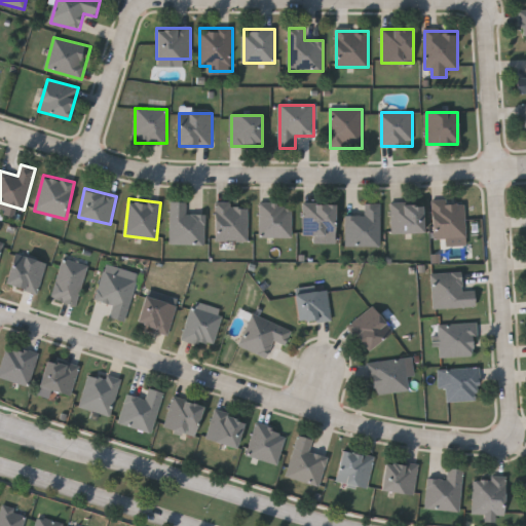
[(466,201),(466,238),(434,238),(434,202),(466,201)]
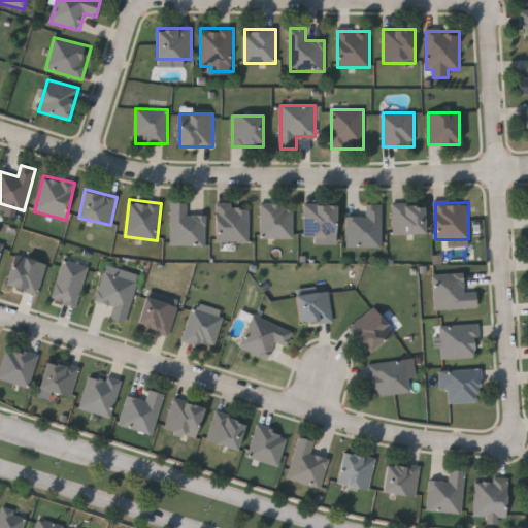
[(188,215),(206,215),(206,245),(171,245),(171,203),(188,203),(188,215)]
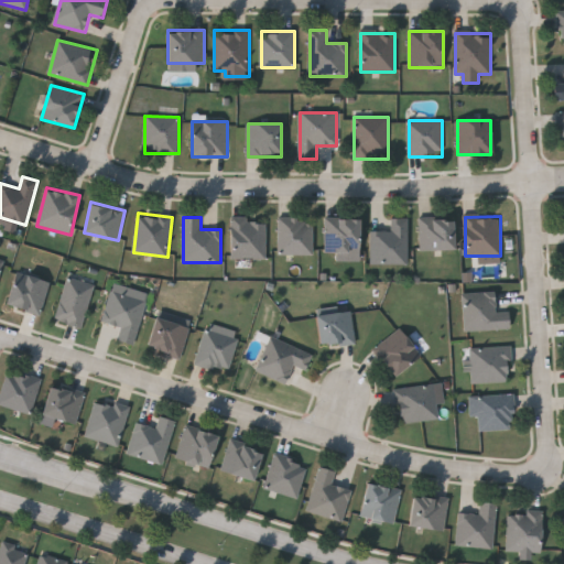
[(232,218),(267,219),(267,260),(231,259),(232,218)]
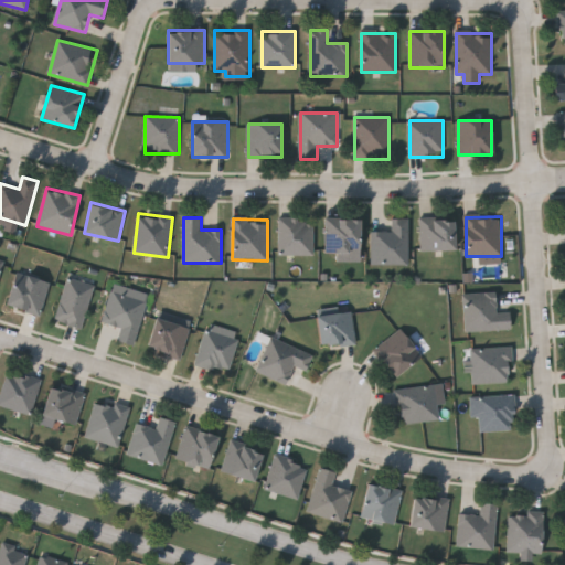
[(372,266),(372,232),(392,232),(392,219),(409,219),(409,266),(372,266)]
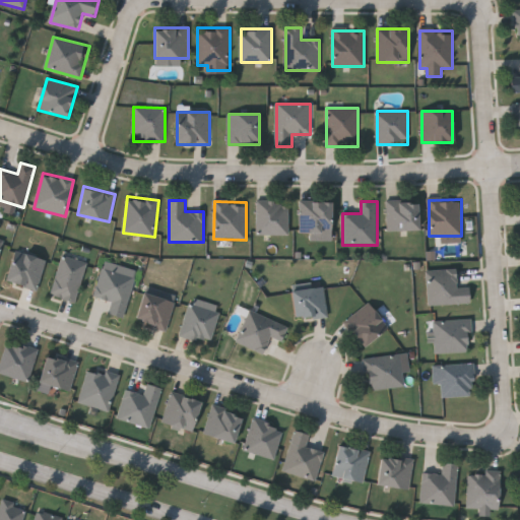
[(418,231),(388,231),(388,201),(418,201),(418,231)]
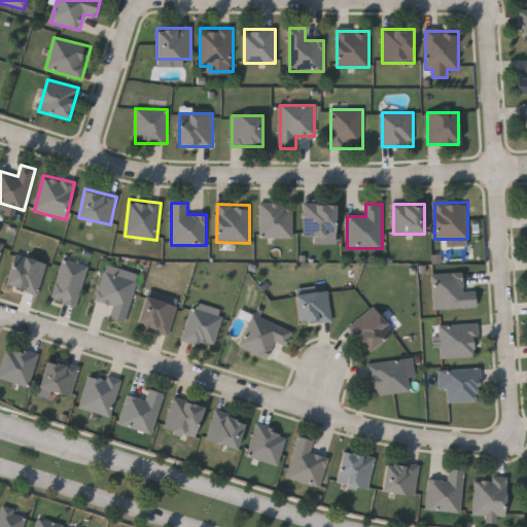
[(260,238),(260,205),(292,205),(292,238),(260,238)]
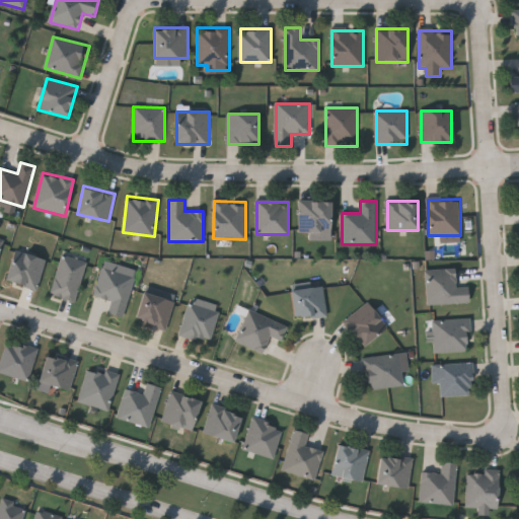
[(331,202),(331,240),(309,240),(309,234),(299,234),(299,202),(331,202)]
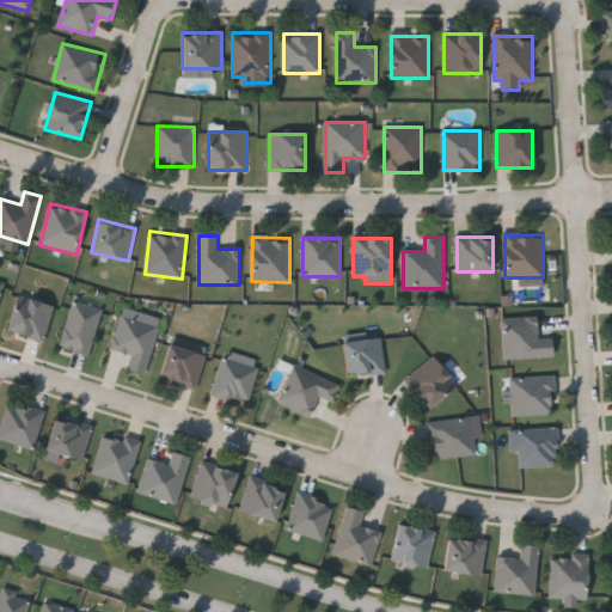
[(43,342),(7,330),(19,295),(55,307),(43,342)]
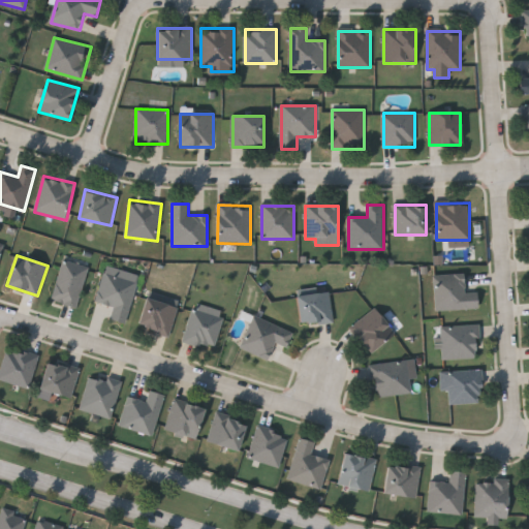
[(90,268),(76,308),(51,300),(65,259),(90,268)]
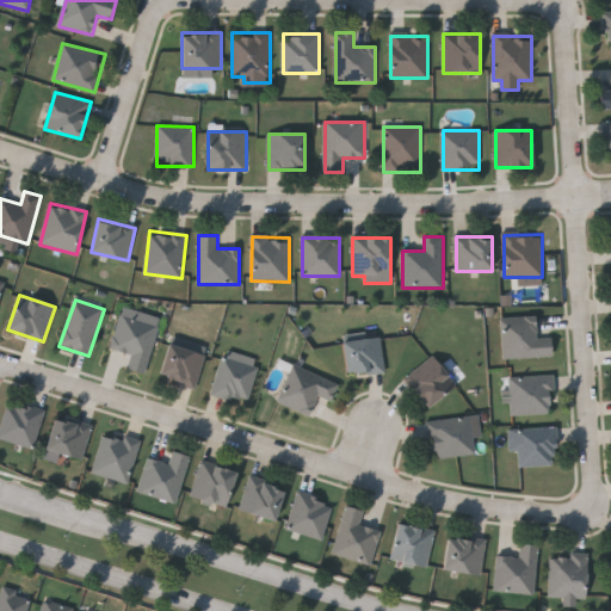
[(162,318),(144,375),(127,369),(131,353),(111,347),(124,307),(162,318)]
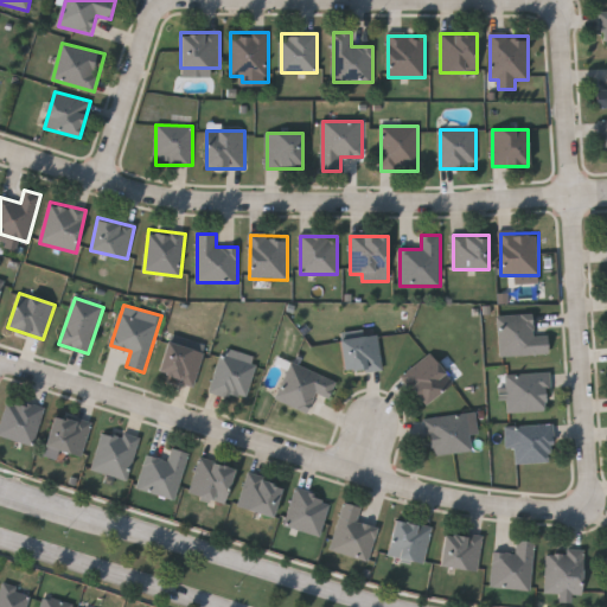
[(499,315),(534,315),(535,337),(549,337),(549,356),(500,356),(499,315)]
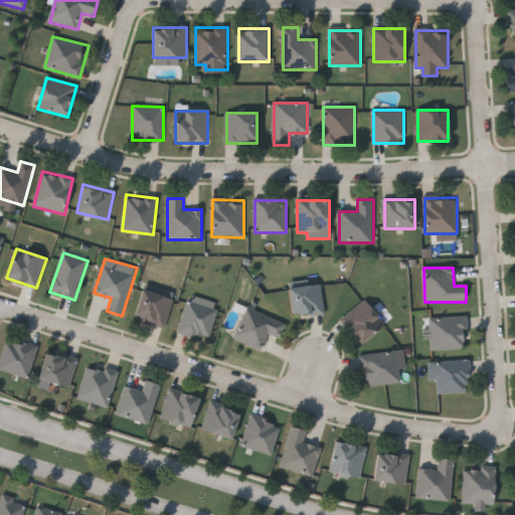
[(290,287),(322,286),(323,315),(291,317),(290,287)]
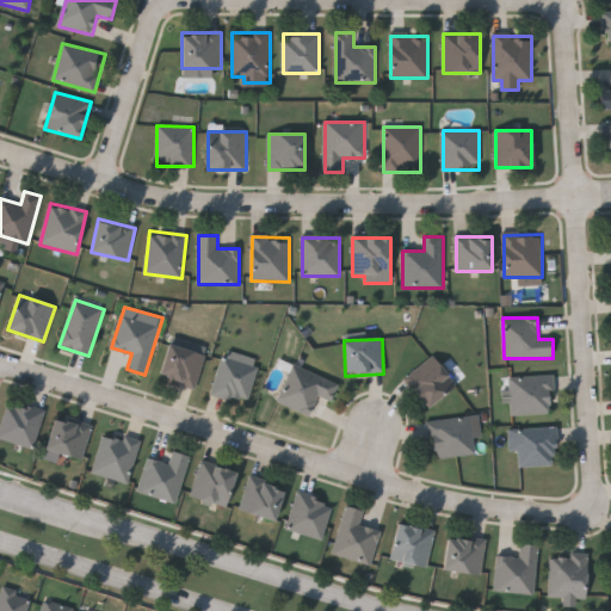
[(170,344),(205,355),(196,388),(159,377),(170,344)]
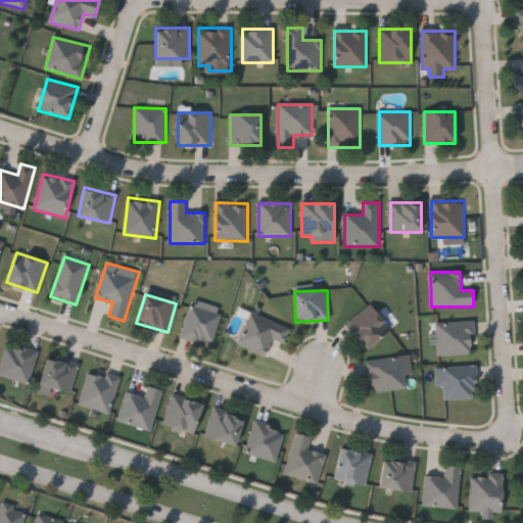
[(182,337),(192,299),(223,307),(212,345),(182,337)]
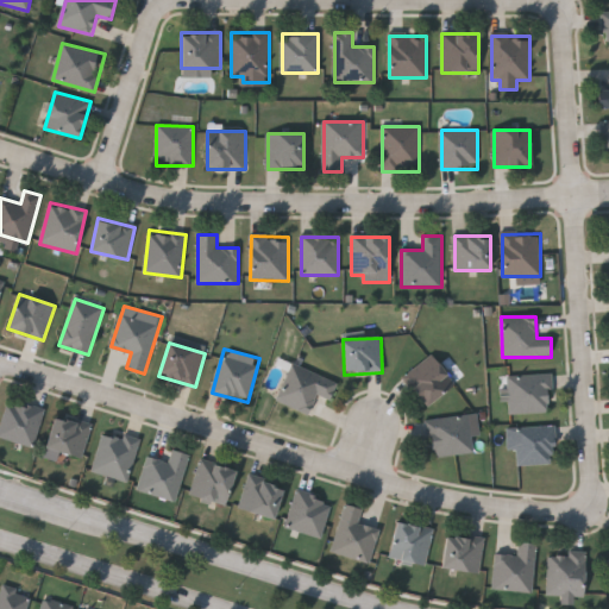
[(456,384),(427,407),(403,378),(432,355),(456,384)]
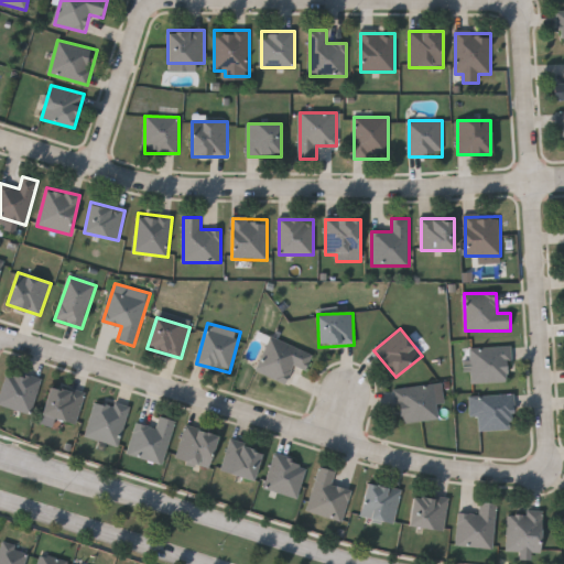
[(257,370),(271,337),(313,355),(306,371),(293,365),(285,383),(257,370)]
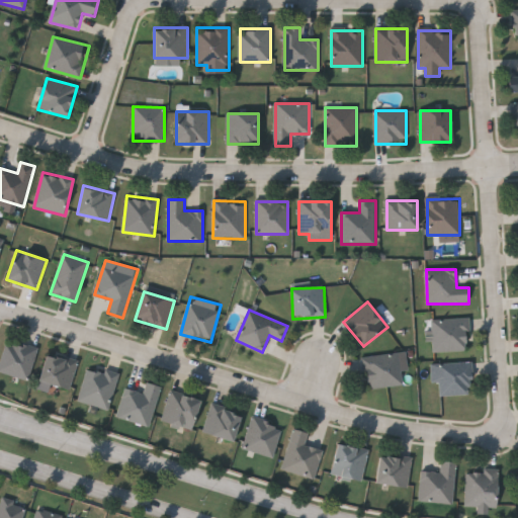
[(469,319),(469,351),(434,352),(433,320),(469,319)]
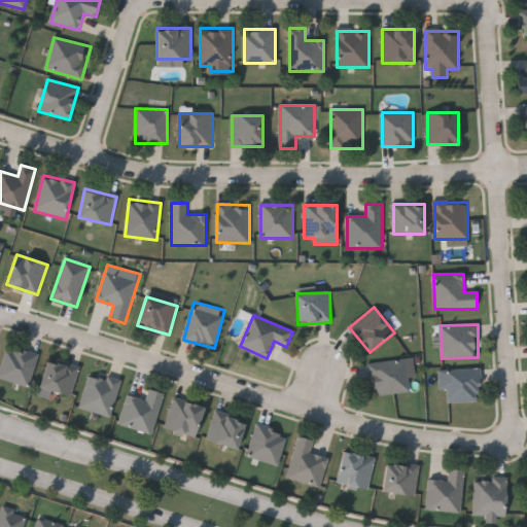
[(0,378),(0,371),(7,346),(38,355),(30,386),(0,378)]
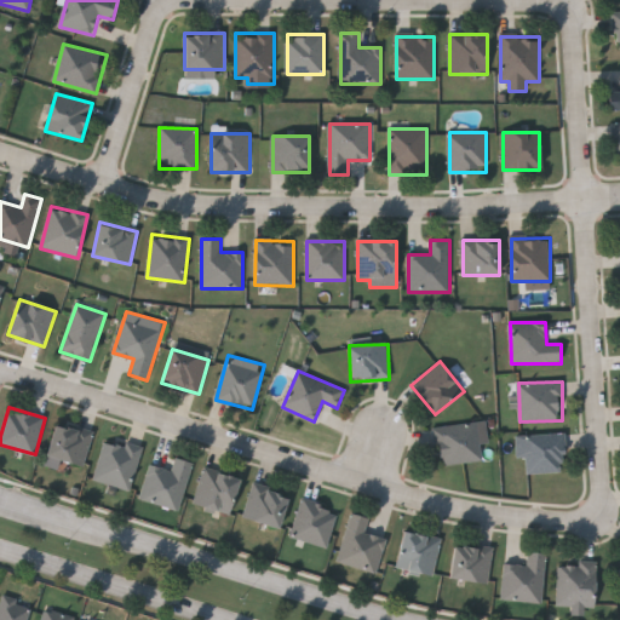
[(93,431),(85,466),(47,458),(56,423),(93,431)]
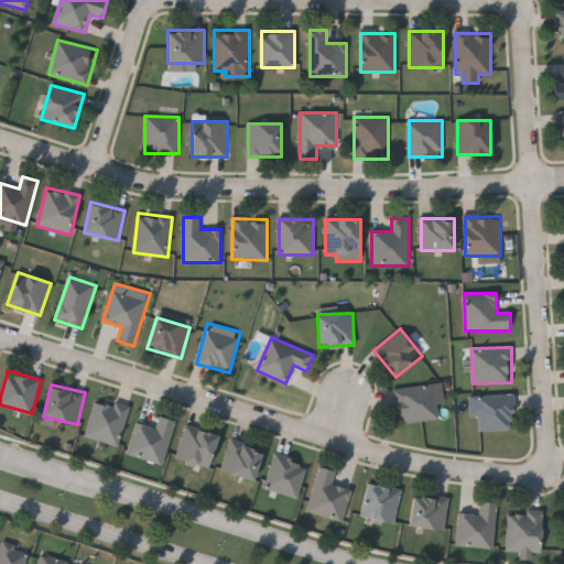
[(396,390),(435,384),(440,420),(400,424),(396,390)]
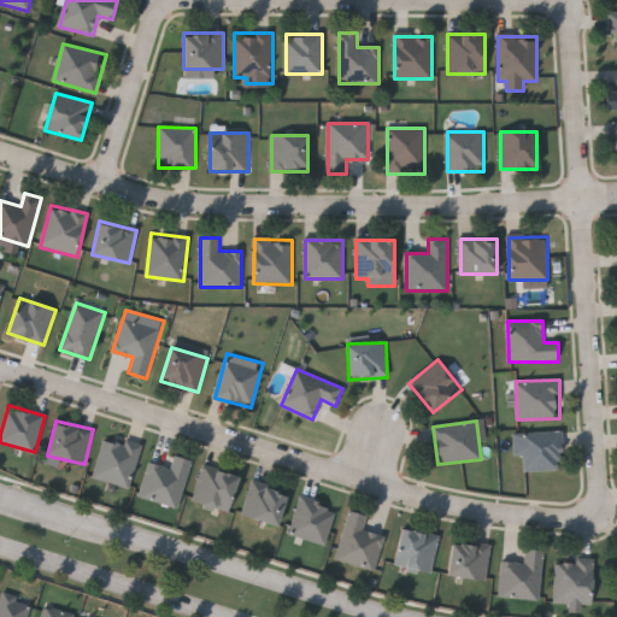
[(563,471),(524,471),(524,432),(563,433),(563,471)]
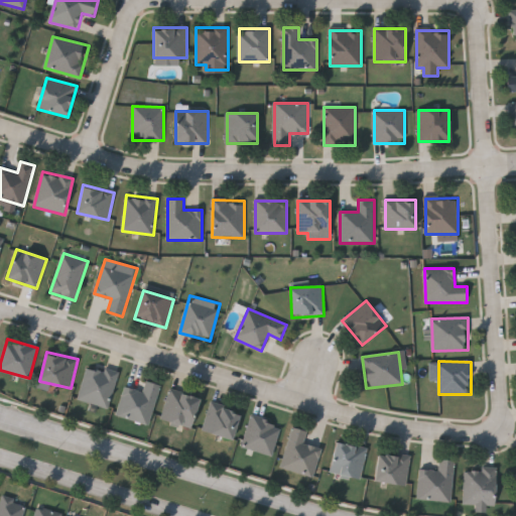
[(109,408),(78,400),(87,365),(118,373),(109,408)]
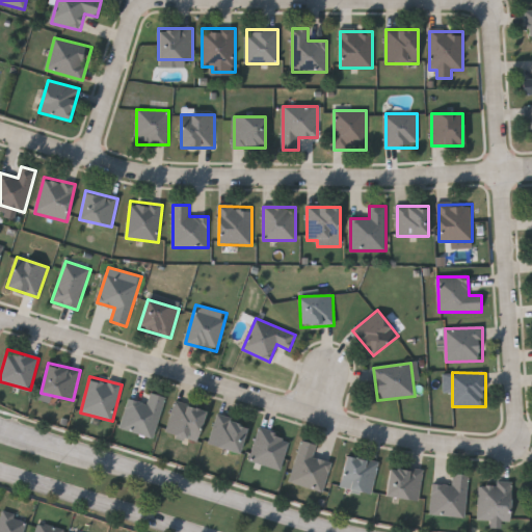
[(120,428),(129,398),(147,403),(150,393),(166,398),(154,439),(120,428)]
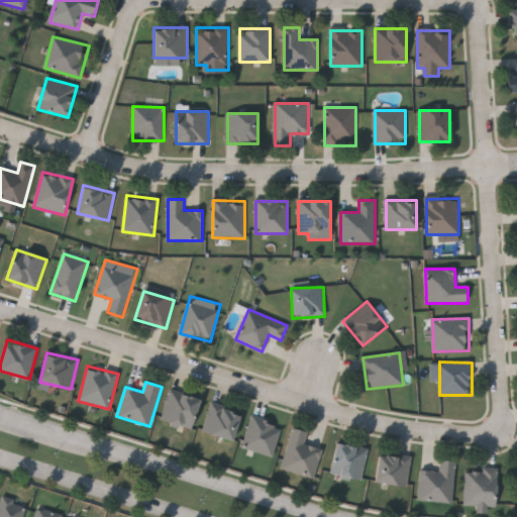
[(191,430),(162,420),(171,390),(201,399),(191,430)]
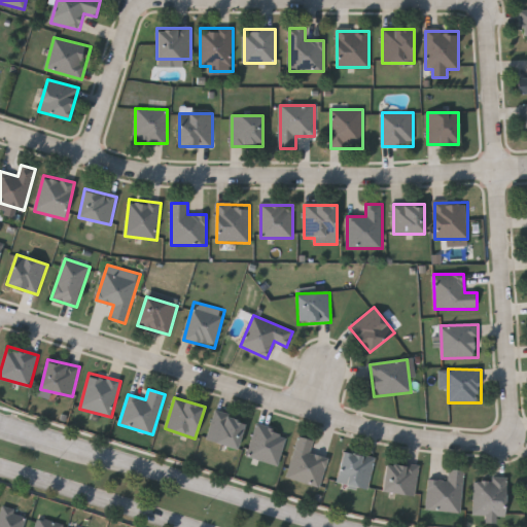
[(208,441),(215,412),(245,420),(238,449),(208,441)]
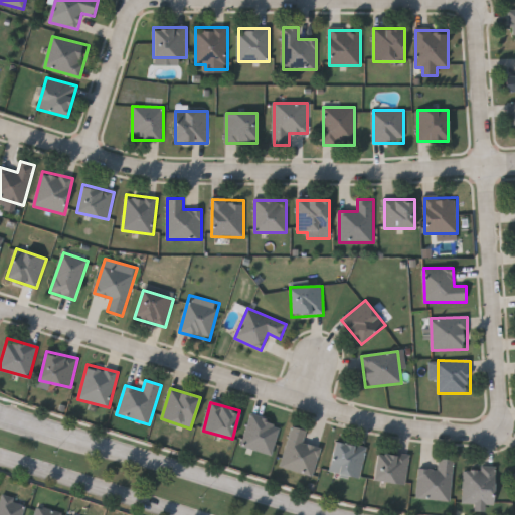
[(273,455),(242,448),(250,414),(281,422),(273,455)]
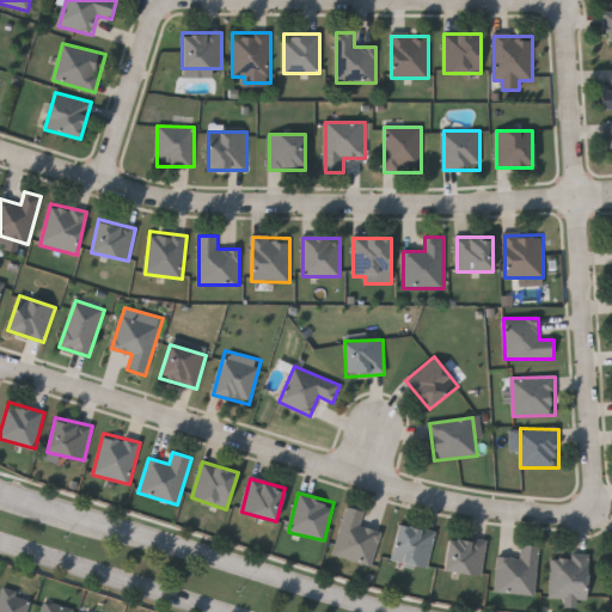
[(372,567),(334,557),(346,507),(365,512),(361,526),(381,531),(372,567)]
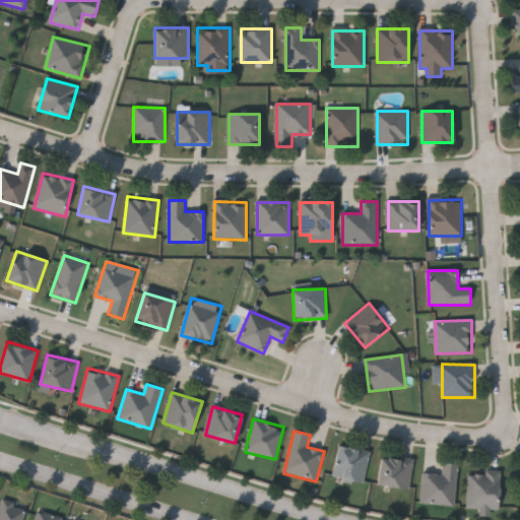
[(365,483),(333,479),(337,447),(369,451),(365,483)]
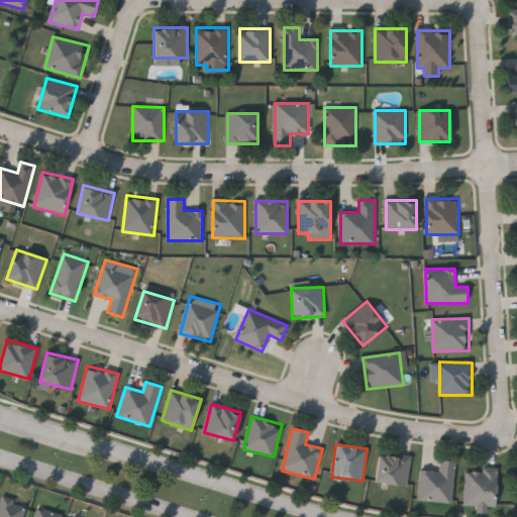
[(411,457),(407,487),(376,483),(380,453),(411,457)]
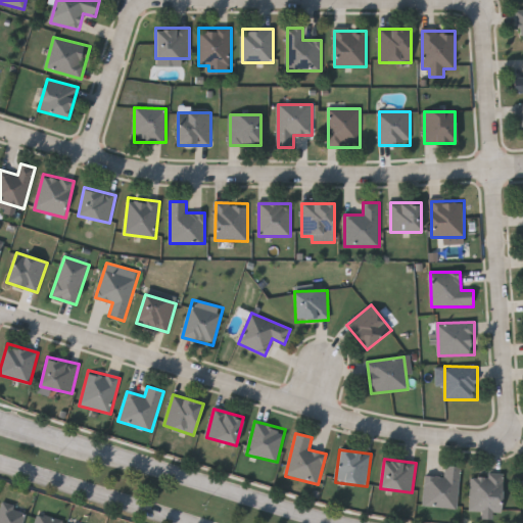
[(425,476),(445,477),(445,466),(461,467),(458,509),(424,507),(425,476)]
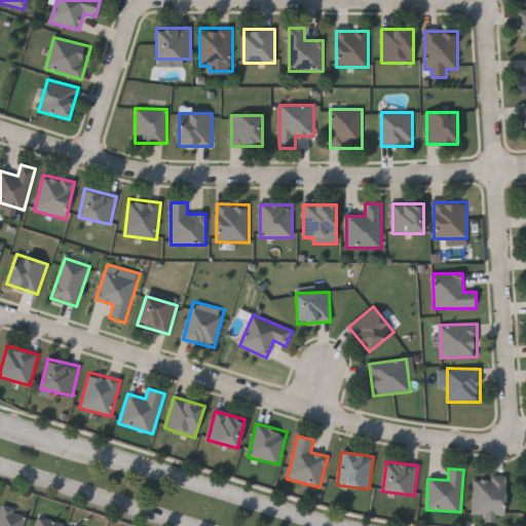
[(505,479),(505,515),(473,515),(474,479),(505,479)]
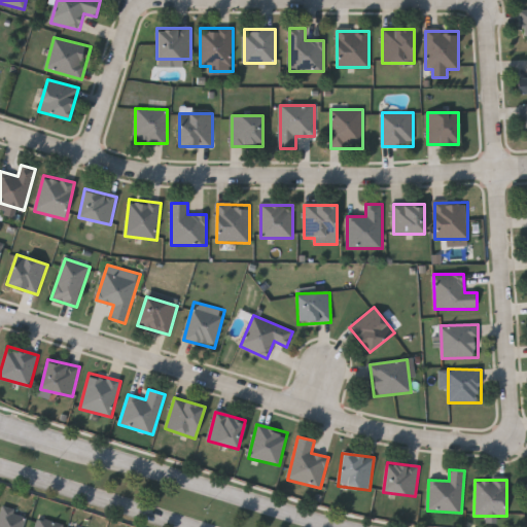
[(27,516),(23,526),(0,526),(0,513),(2,507),(27,516)]
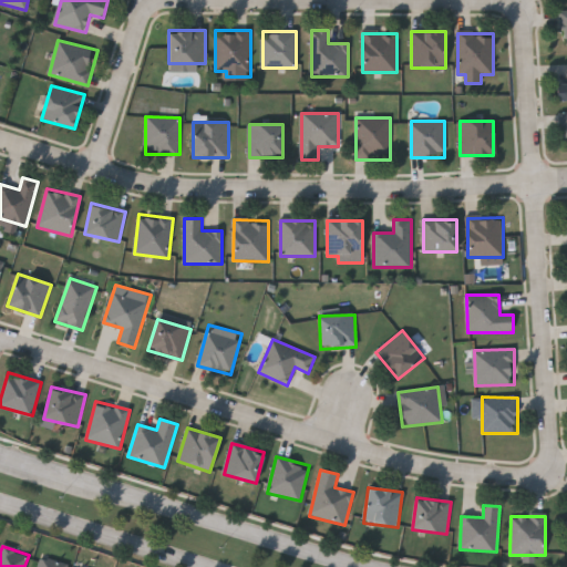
[(65,566),(37,566),(40,557),(66,566),(65,566)]
